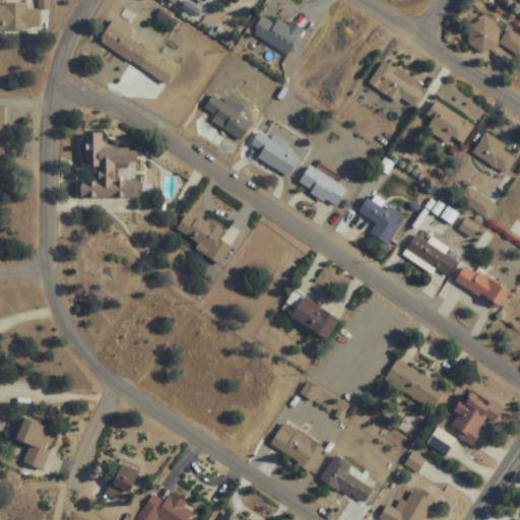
[(25,3),(0,2),(0,30),(38,30),(38,9),(25,9),(25,3)]
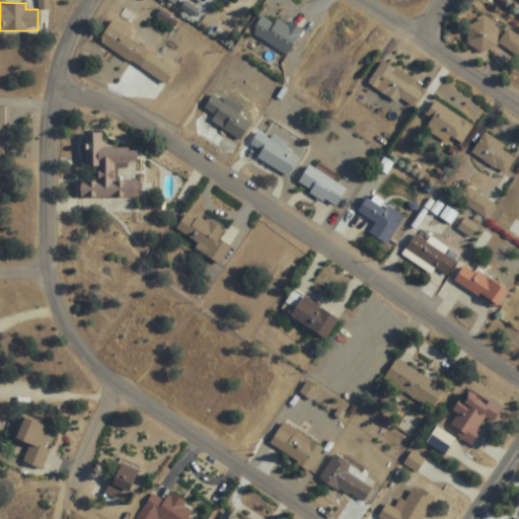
[(287,56),(302,31),(280,16),(275,24),(263,16),(251,32),(287,56)]
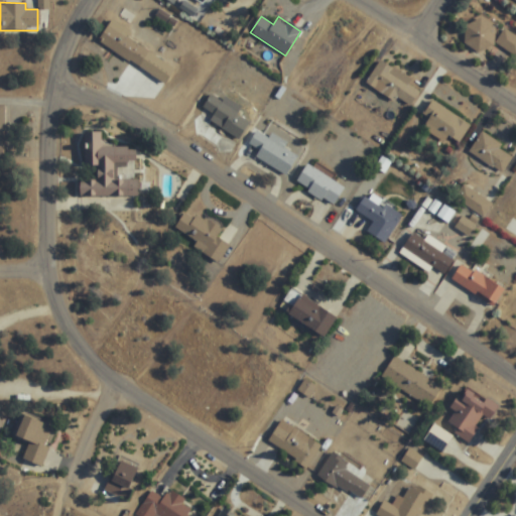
[(465,21),(465,49),(494,49),(494,21),(465,21)]
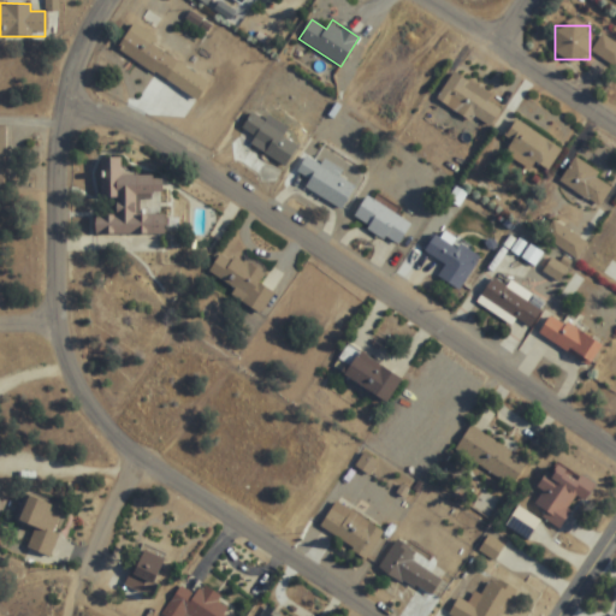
[(117,49),(169,82),(182,60),(130,28),(117,49)]
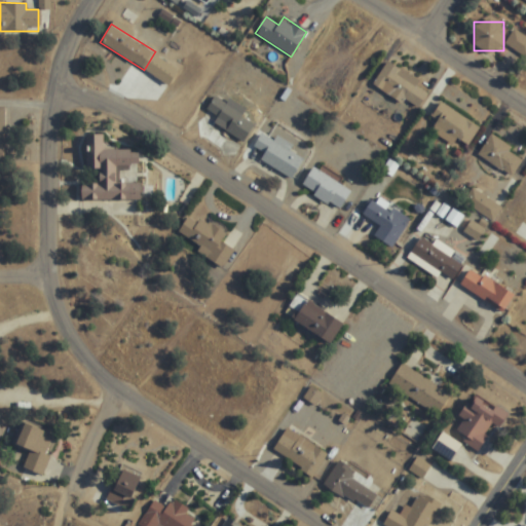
[(525,33),(510,33),(510,52),(525,52),(525,33)]
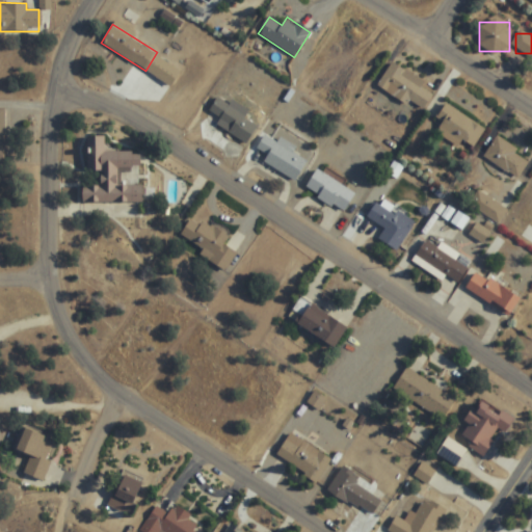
[(377,84),(422,112),(436,89),(392,62),(377,84)]
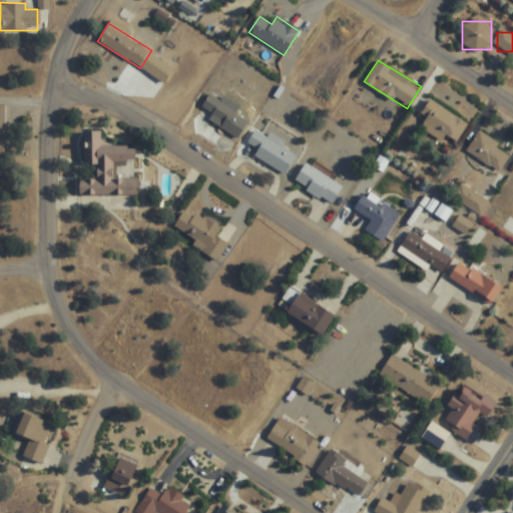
[(234,114),(239,106),(224,97),(221,102),(209,95),(201,108),(211,114),(207,121),(238,139),(248,122),(234,114)]
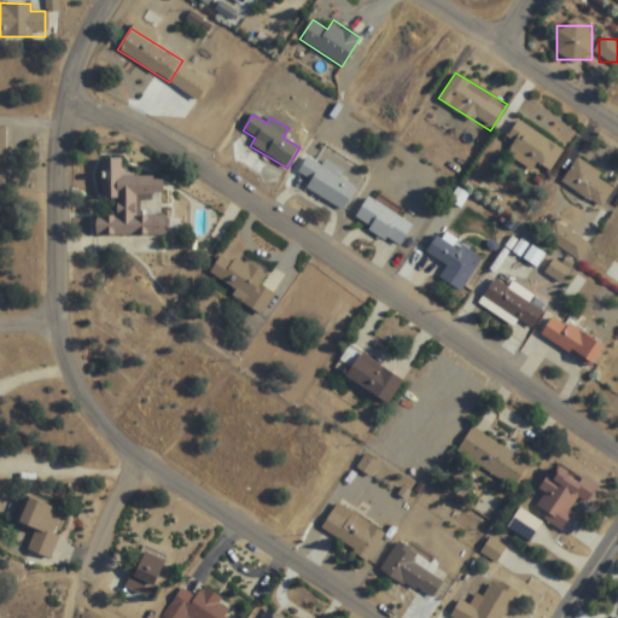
[(551,172),(564,151),(517,120),(506,136),(516,143),(507,155),(532,170),(537,163),(551,172)]
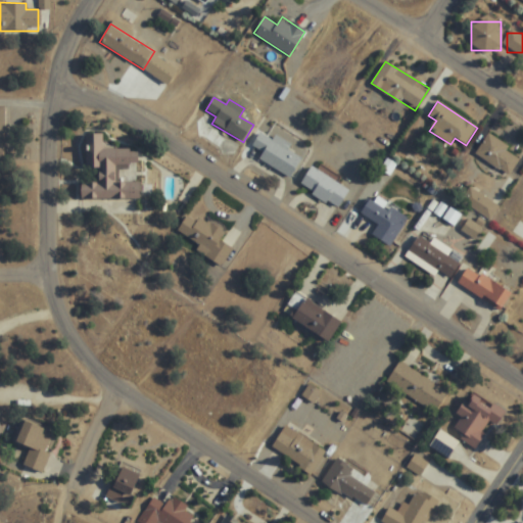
[(290,147),(262,131),(252,147),(263,152),(258,160),(291,179),(302,157),(289,150),(290,147)]
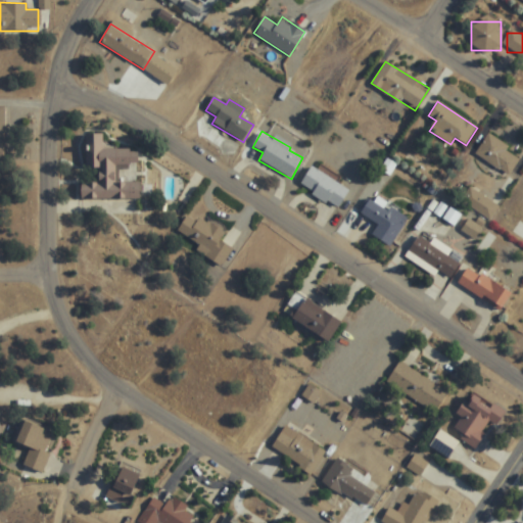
[(141,200),(141,183),(116,183),(116,167),(137,167),(137,150),(102,149),(102,135),(86,134),(86,169),(98,169),(98,183),(81,183),(81,199),(141,200)]
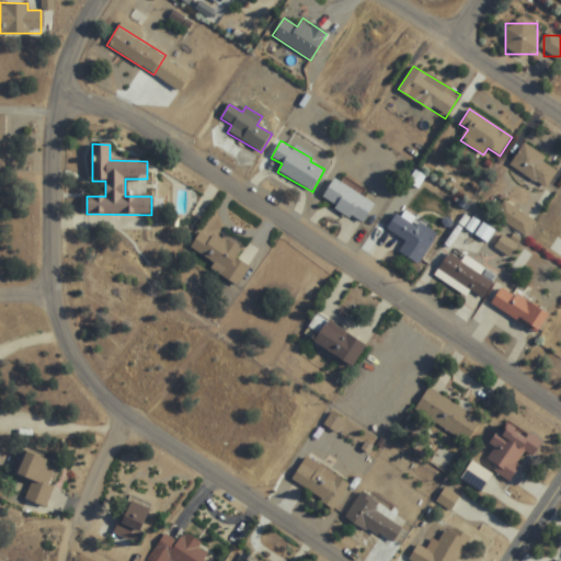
[(557,171),(542,163),(546,157),(523,144),(510,168),(548,187),(557,171)]
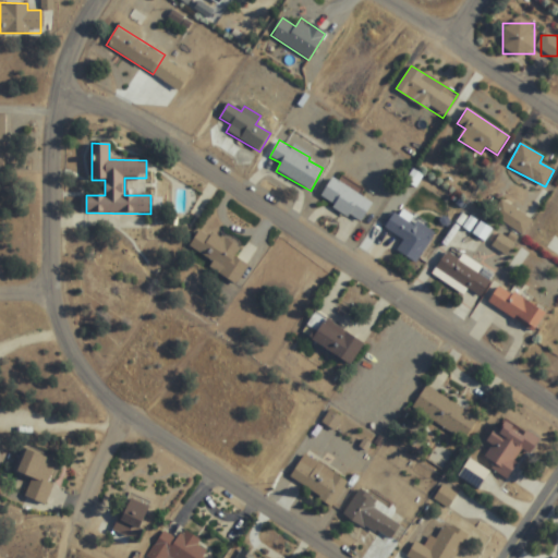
[(373,203),(332,178),(319,198),(360,223),(373,203)]
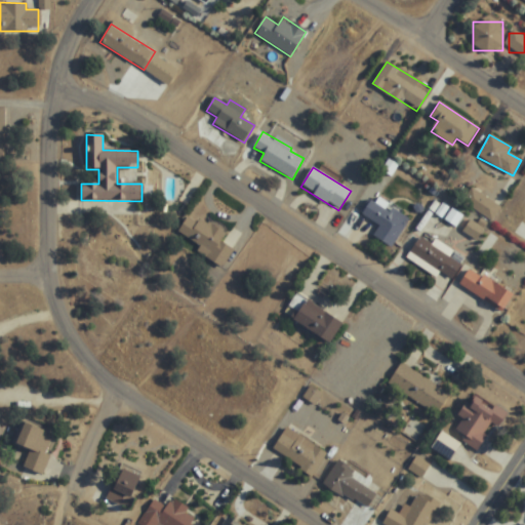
[(463,201),(493,219),(500,207),(472,189),(463,201)]
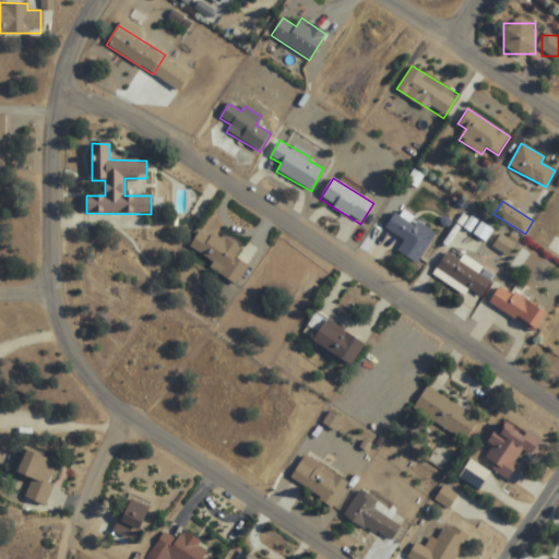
[(417,223),(415,226),(392,212),(383,227),(404,240),(397,252),(417,264),(436,233),(417,223)]
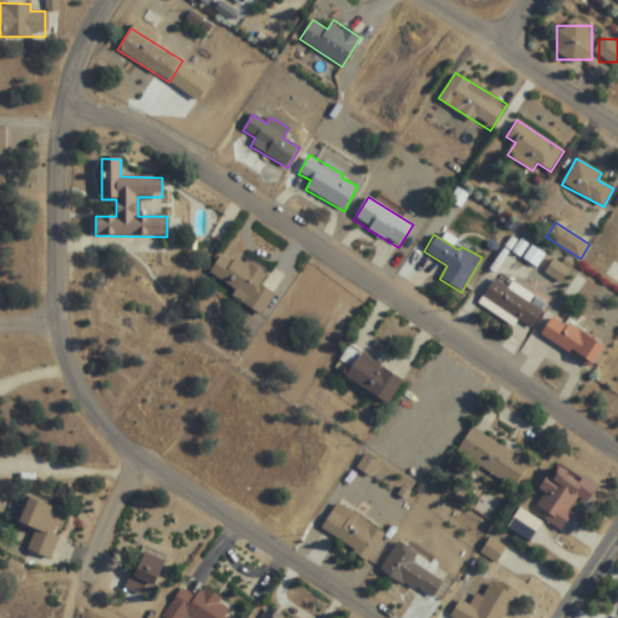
[(235,290),(232,296),(262,314),(274,292),(261,285),(267,274),(235,256),(232,262),(220,255),(209,274),(235,290)]
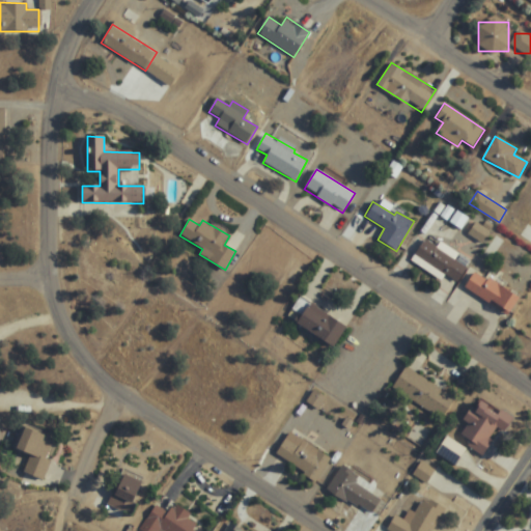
[(412,260),(454,287),(468,266),(425,239),(412,260)]
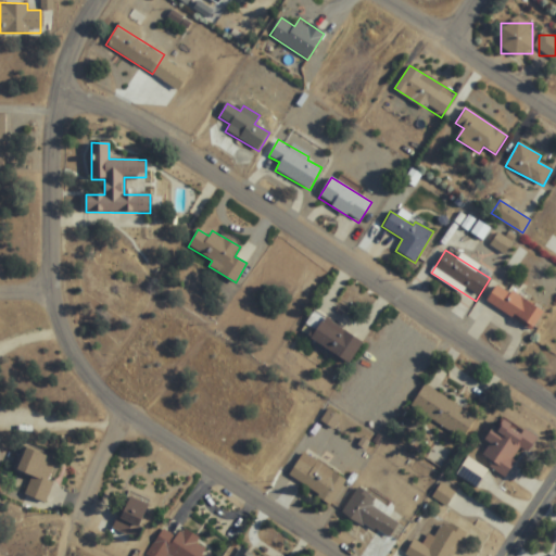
[(531,330),(543,312),(498,282),(487,301),(531,330)]
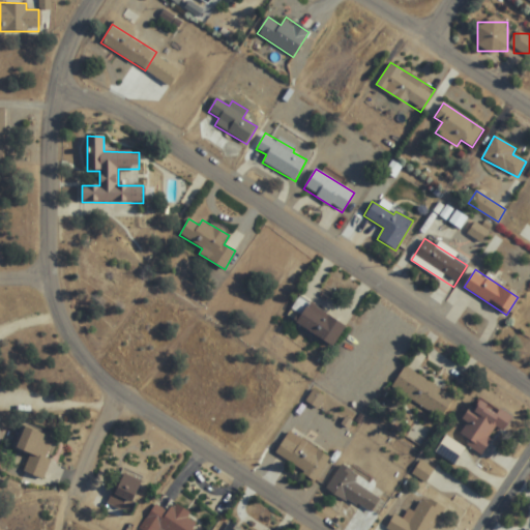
[(300,314),(295,323),(333,346),(346,325),(300,297),(293,308),(300,314)]
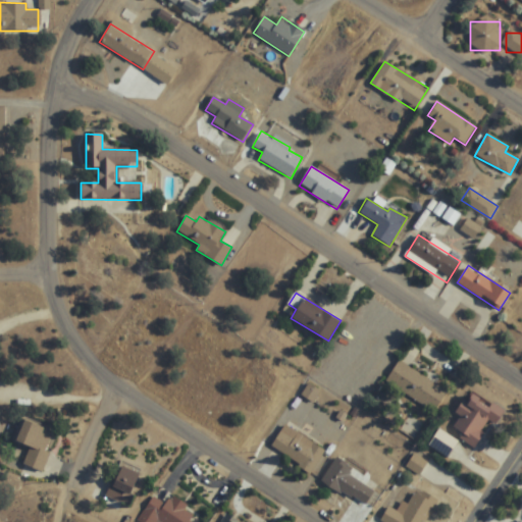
[(448,392),(399,361),(384,383),(433,414),(448,392)]
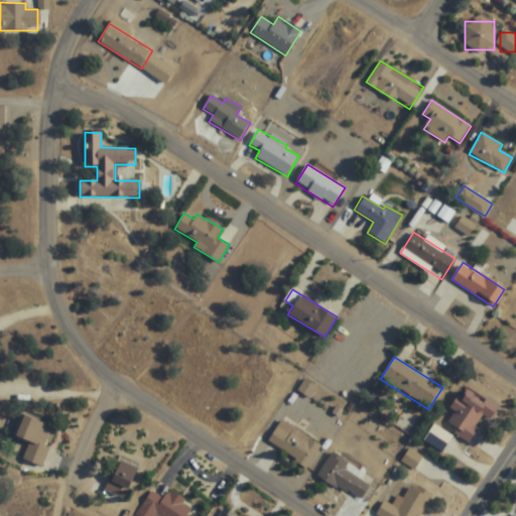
[(445,421),(457,428),(454,433),(469,442),(484,416),(490,420),(498,406),(466,387),(445,421)]
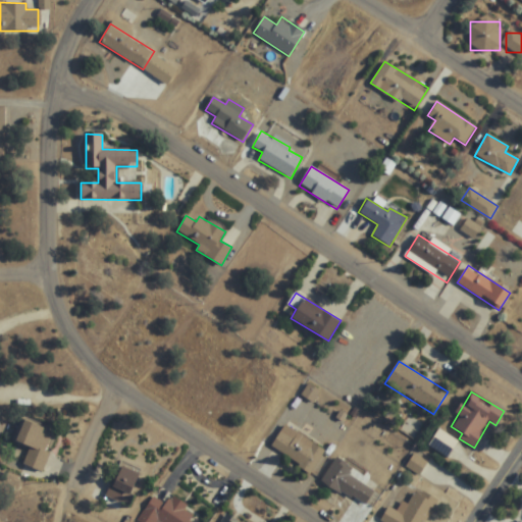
[(42,472),(56,430),(24,418),(14,445),(29,449),(22,465),(42,472)]
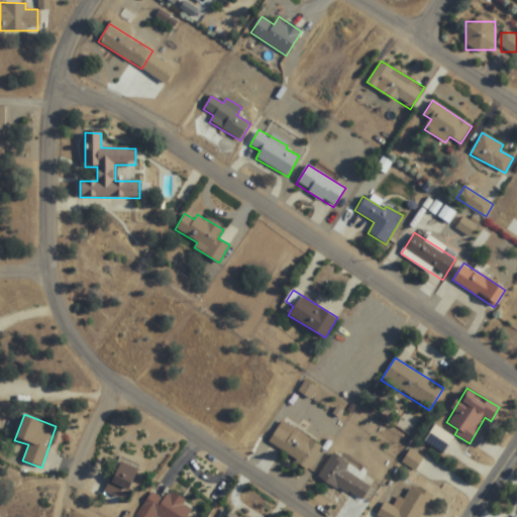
[(269,441),(308,469),(323,447),(283,420),(269,441)]
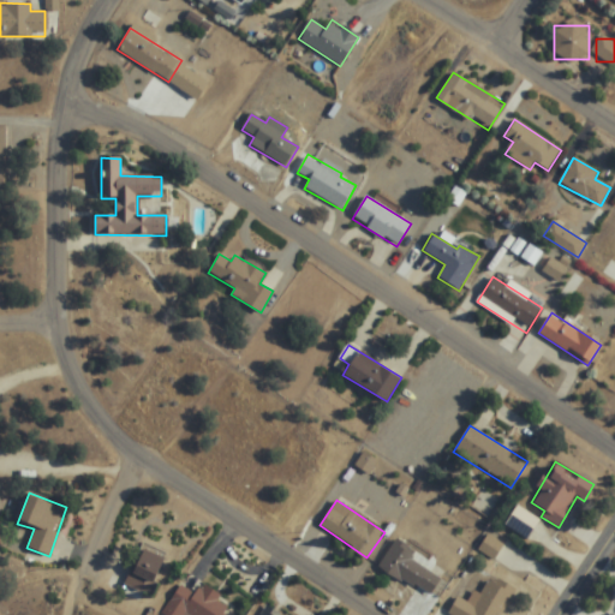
[(505,525),(527,539),(539,520),(517,506),(505,525)]
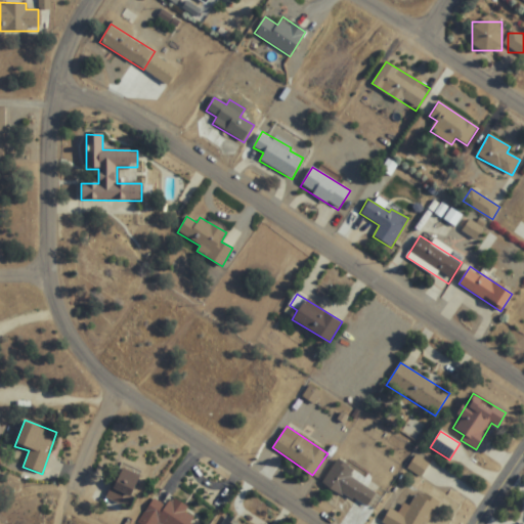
[(360,483),(364,477),(337,460),(322,482),(364,510),(376,492),(360,483)]
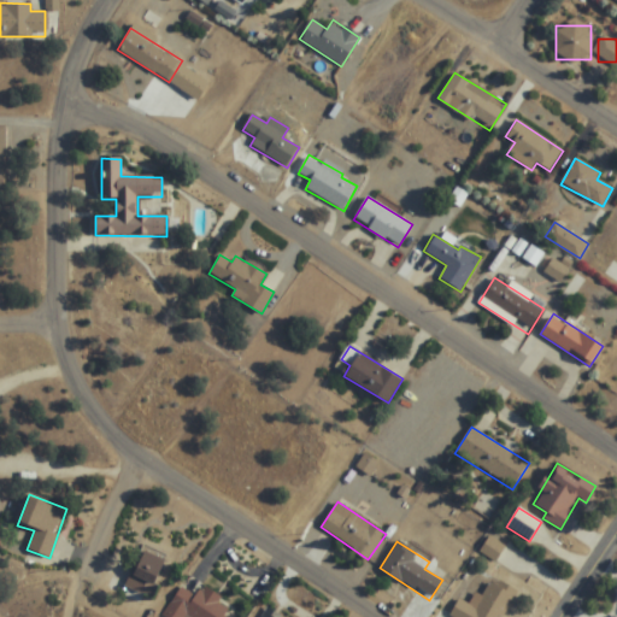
[(125,588),(151,599),(169,557),(144,546),(125,588)]
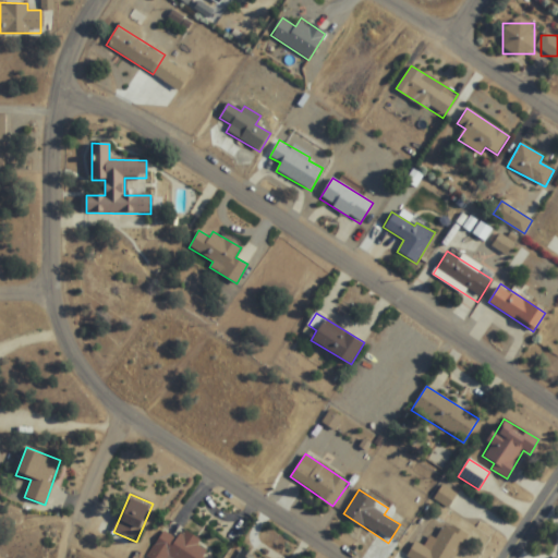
[(407,557),(408,557),(455,557),(468,535),(445,523),(436,540),(429,536),(424,547),(415,542),(407,557)]
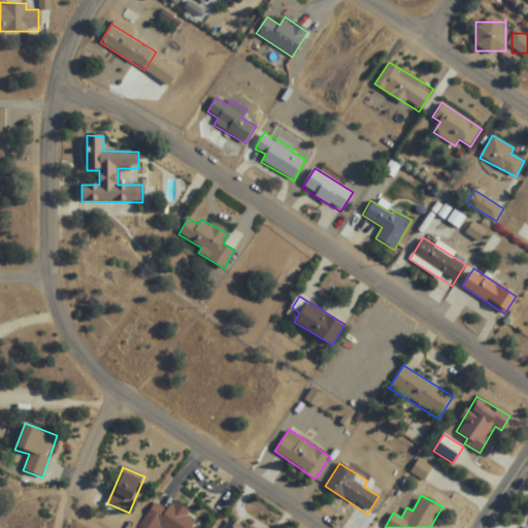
[(173,502),(168,510),(155,502),(138,527),(139,527),(194,527),(192,527),(198,519),(173,502)]
